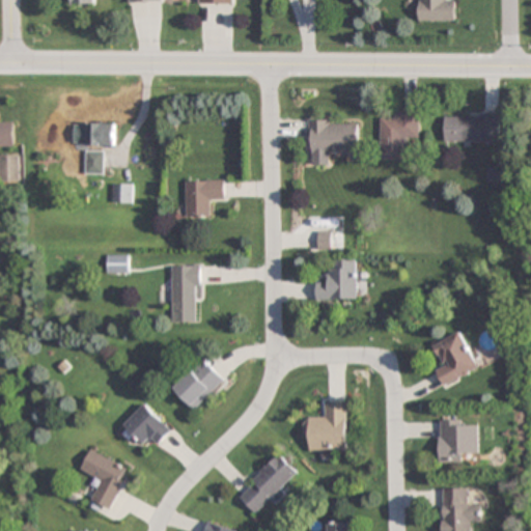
[(418,0),(419,22),(456,22),(456,0),(448,0),(418,0)]
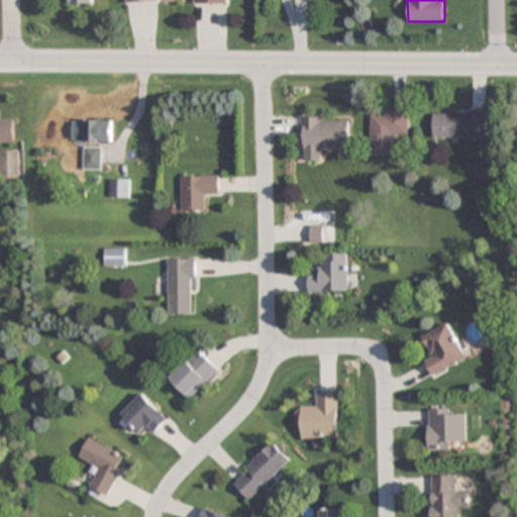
[(409,110),(371,110),(371,157),(397,157),(397,135),(409,135),(409,110)]
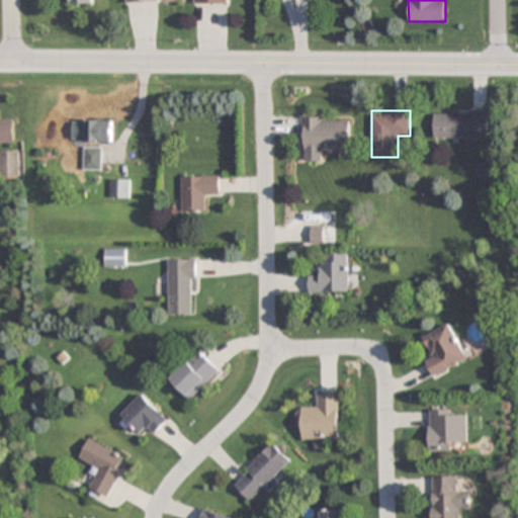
[(434,139),(488,139),(488,111),(434,111),(434,139)]
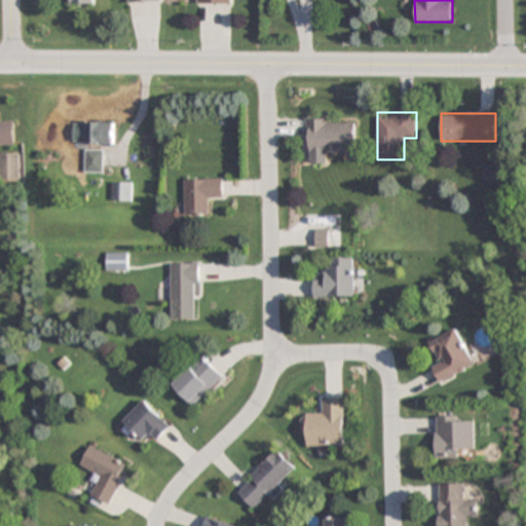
[(0,145),(14,146),(15,118),(0,117),(0,145)]
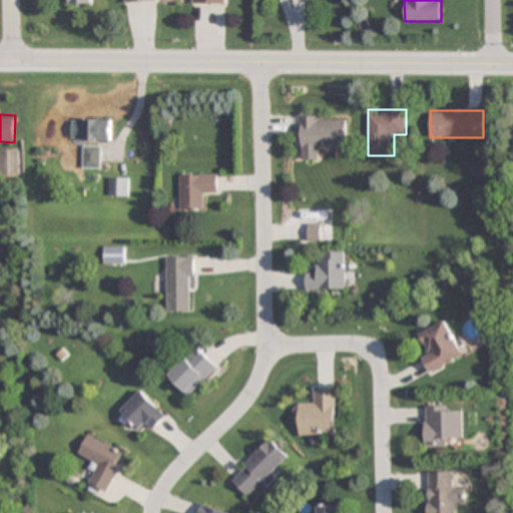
[(348,150),(347,116),(299,117),(299,150),(348,150)]
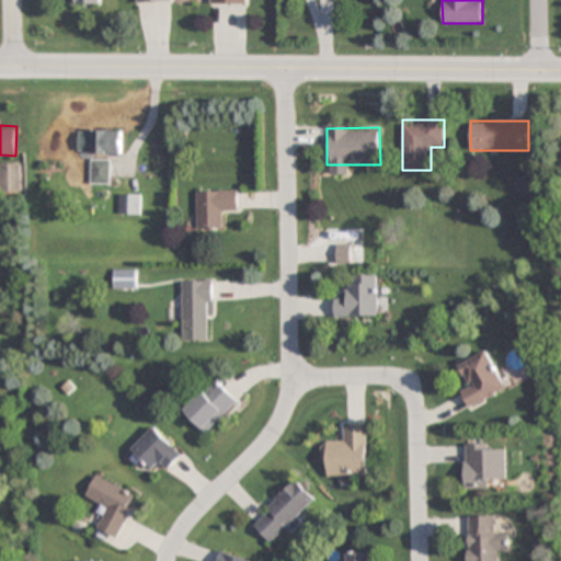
[(122,155),(122,130),(92,130),(92,155),(122,155)]
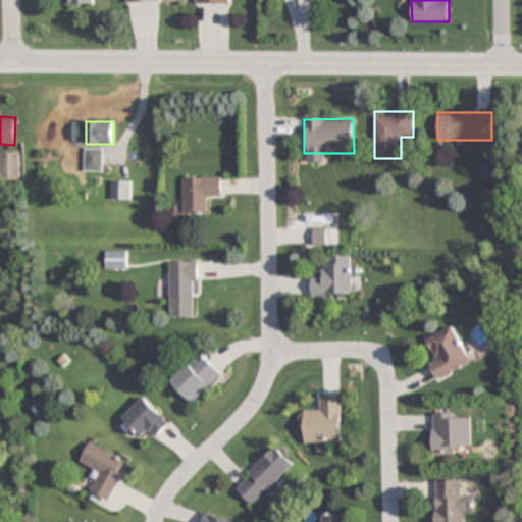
[(102,149),(86,149),(86,171),(102,171),(102,149)]
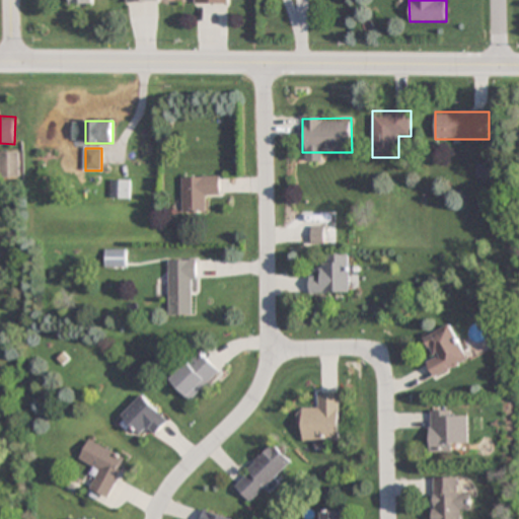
[(1,152),(1,179),(20,179),(20,152),(1,152)]
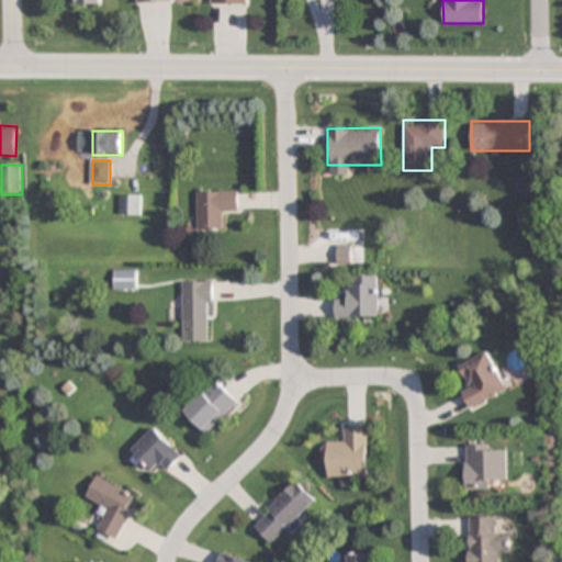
[(237,212),(237,191),(197,191),(197,229),(222,229),(222,212),(237,212)]
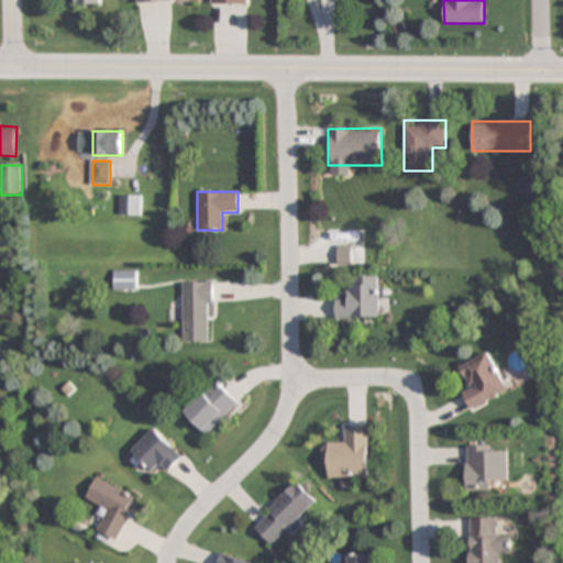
[(141,196),(120,196),(120,216),(141,216),(141,196)]
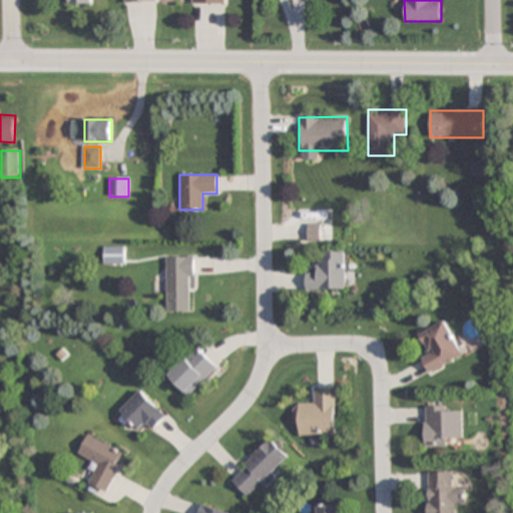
[(125,266),(125,246),(105,246),(105,266),(125,266)]
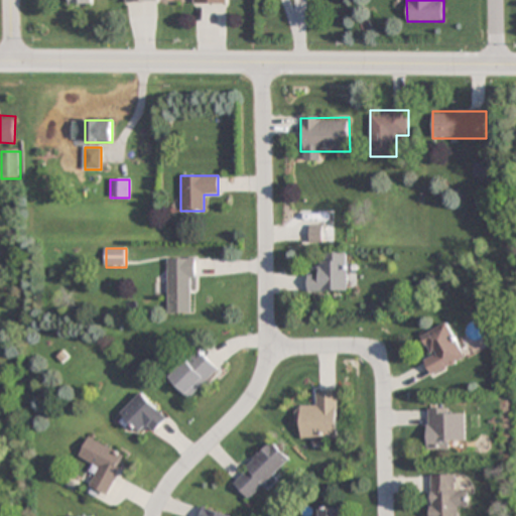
[(348,291),(348,253),(325,253),(325,262),(318,262),(318,274),(308,274),(308,291),(348,291)]
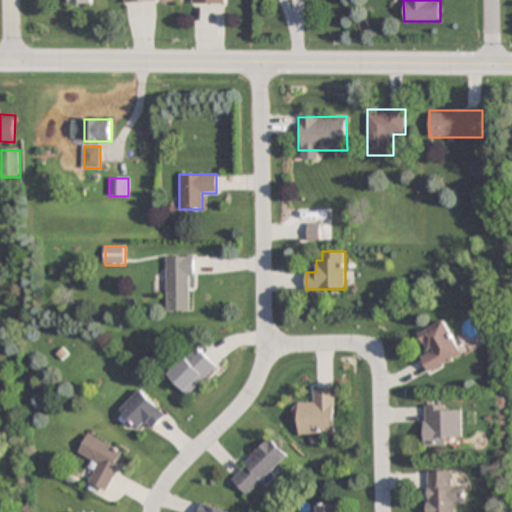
[(166,256),(166,312),(194,312),(194,256),(166,256)]
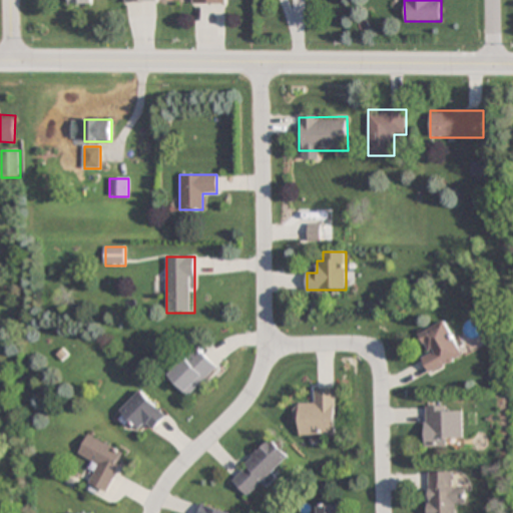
[(430,373),(464,357),(447,321),(421,333),(430,354),(422,358),(430,373)]
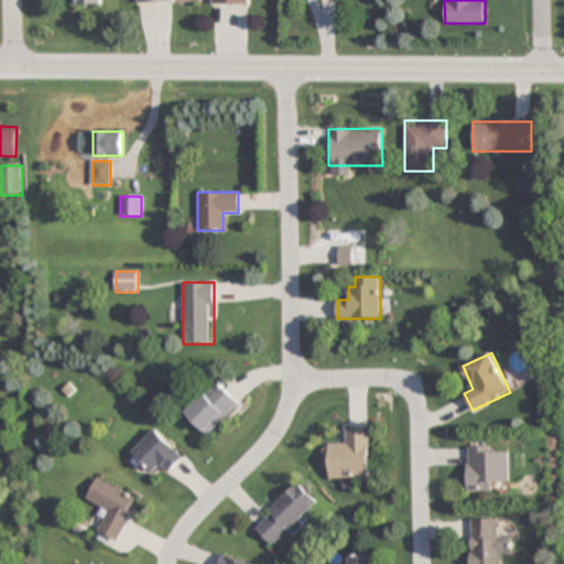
[(209,436),(241,404),(217,381),(186,413),(209,436)]
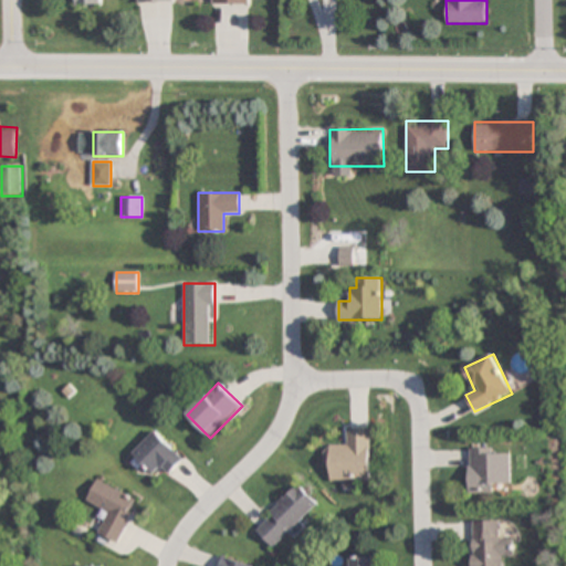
[(371,482),(371,428),(347,428),(347,444),(326,444),(326,482),(371,482)]
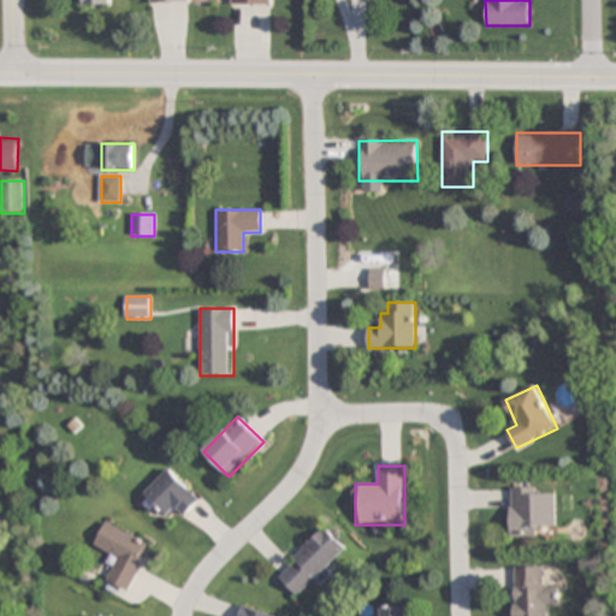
[(167,516),(176,508),(184,516),(201,501),(170,469),(144,493),(167,516)]
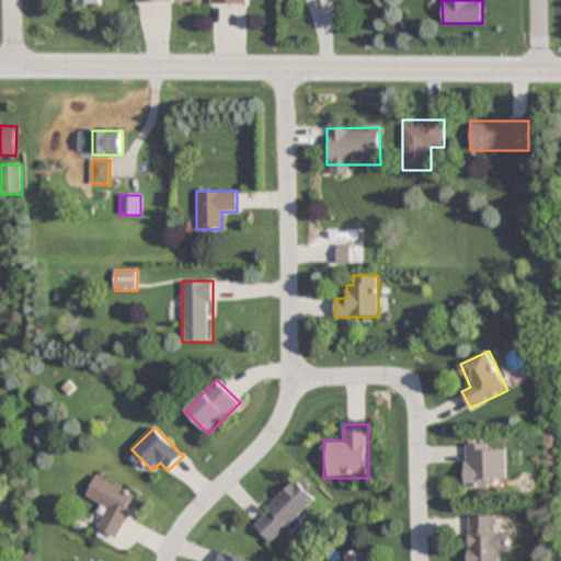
[(465,490),(494,490),(494,479),(506,479),(506,444),(465,444),(465,490)]
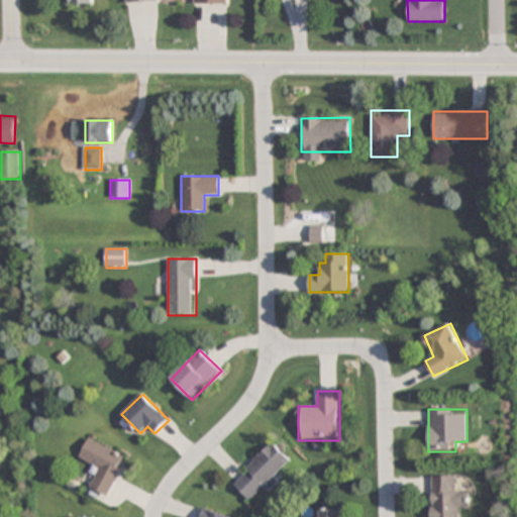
[(81,458),(100,468),(91,487),(109,496),(128,456),(90,438),(81,458)]
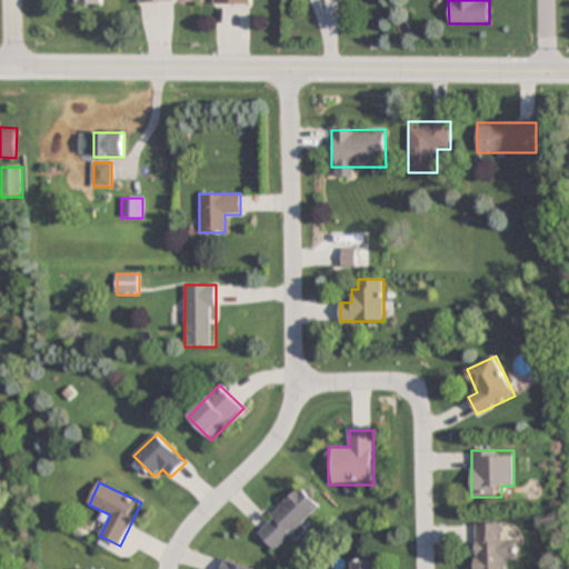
[(321,507),(301,486),(256,531),(276,551),(321,507)]
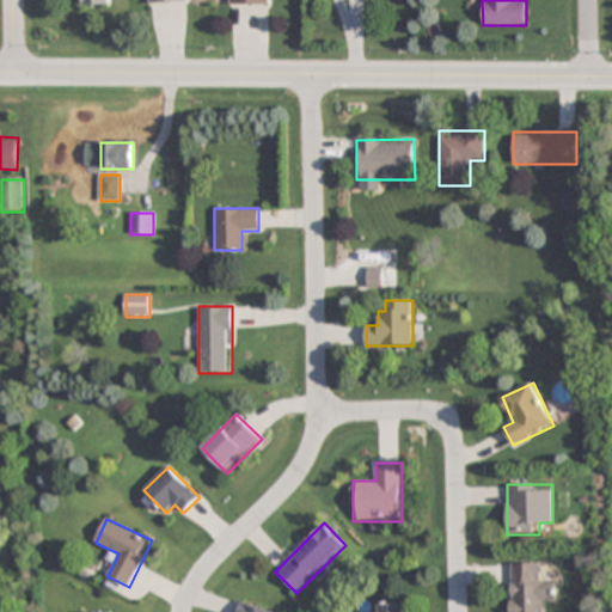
[(543,563),(510,563),(510,611),(544,611),(544,604),(556,604),(556,583),(543,583),(543,563)]
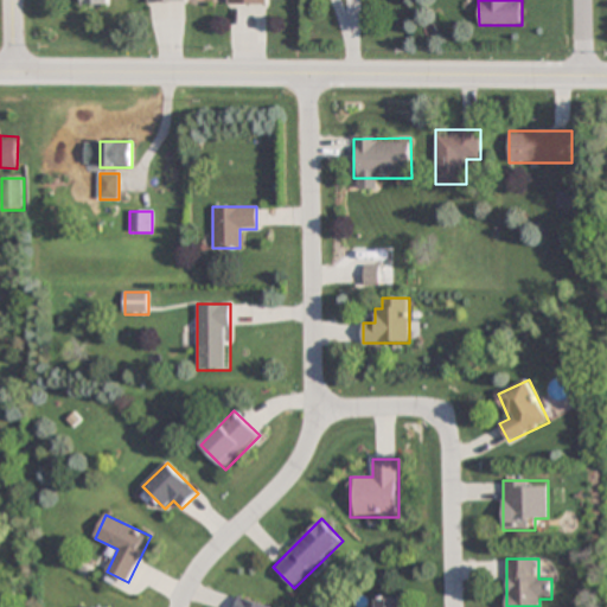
[(272,606),(273,606),(240,596),(236,606),(272,606)]
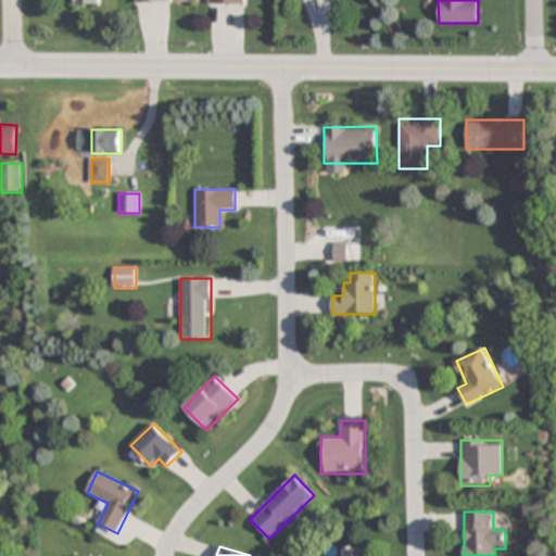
[(368,555),(368,546),(345,546),(345,555),(368,555)]
